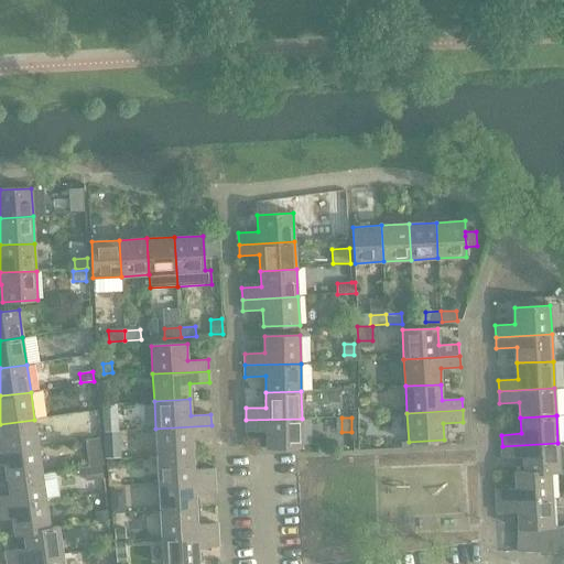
[(302,419),(246,420),(247,431),(267,431),(267,447),(303,447),(302,419)]
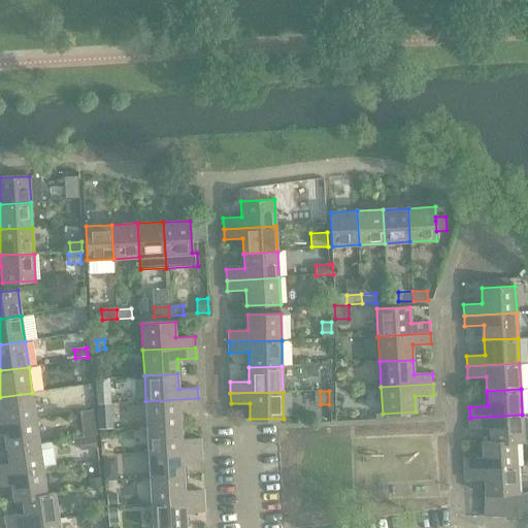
[(0,413),(0,423),(36,419),(32,393),(0,397),(0,404),(1,413),(0,413)]
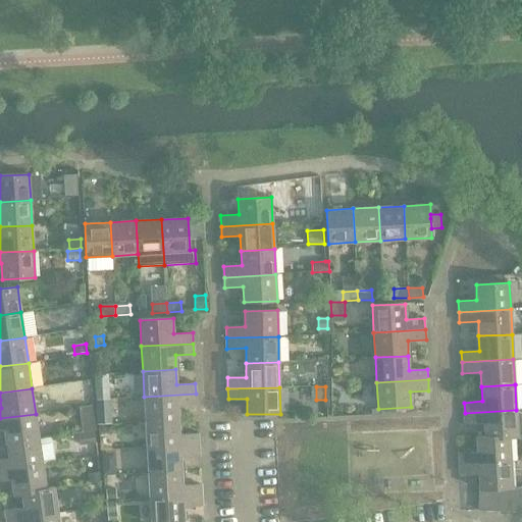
[(107,388),(97,388),(97,400),(108,399),(107,388)]
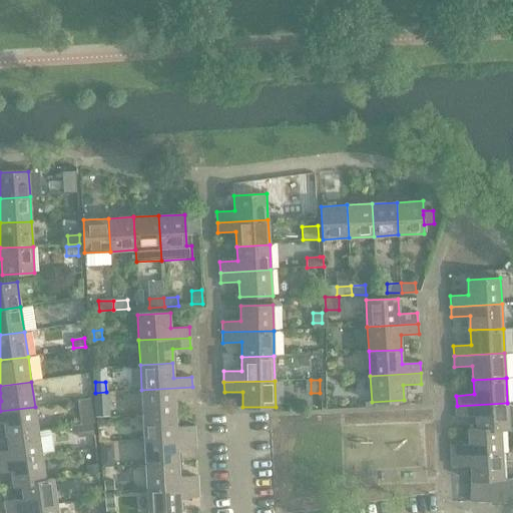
[(192,387),(141,390),(143,415),(175,413),(175,399),(193,398),(192,387)]
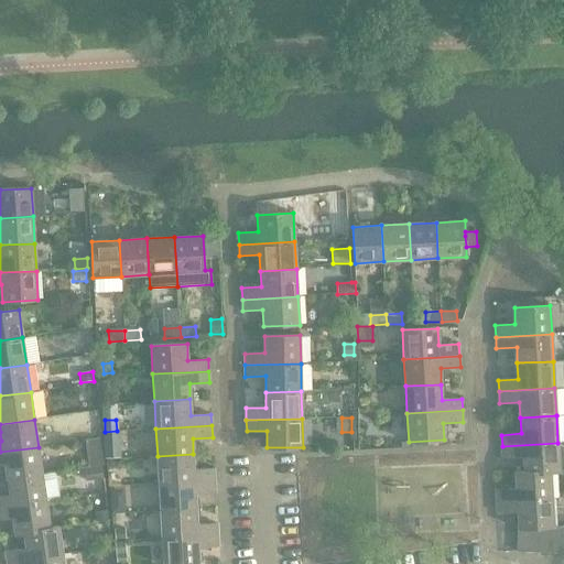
[(89,467),(104,465),(99,438),(85,441),(89,467)]
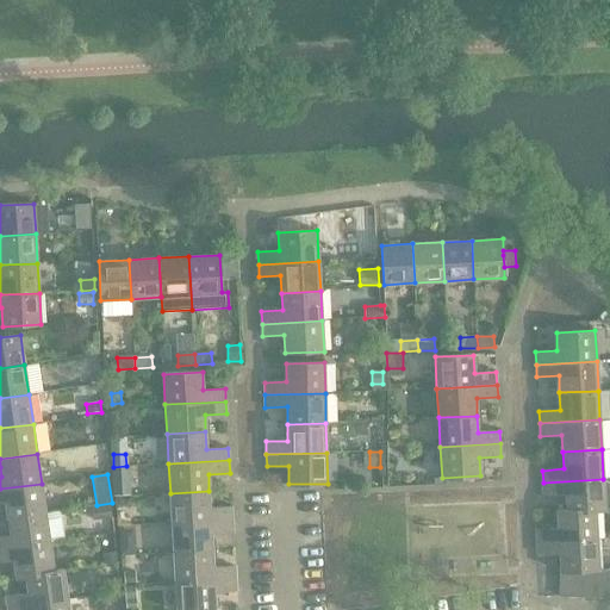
[(609,478),(603,479),(543,483),(543,495),(565,493),(566,510),(566,511),(596,509),(596,511),(605,510),(605,509),(609,508),(609,478)]
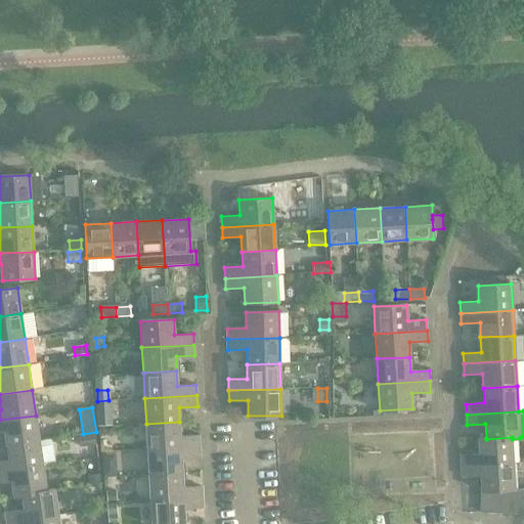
[(112,413),(98,415),(99,426),(113,426),(112,413)]
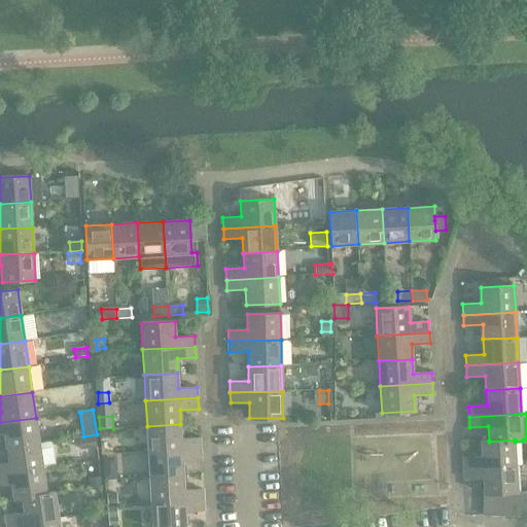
[(36,418),(0,422),(0,433),(4,433),(6,448),(39,443),(36,418)]
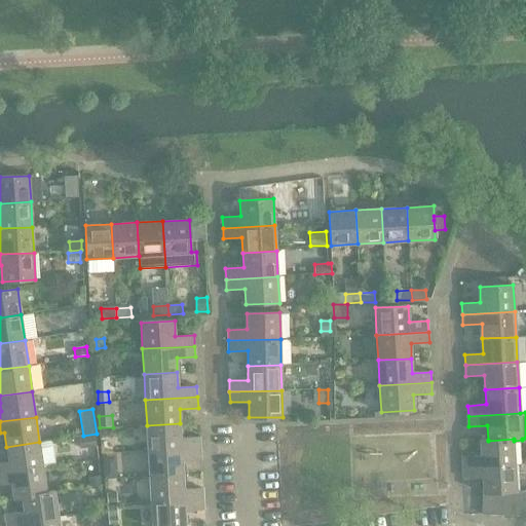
[(180,423),(147,425),(148,451),(200,448),(199,437),(181,438),(180,423)]
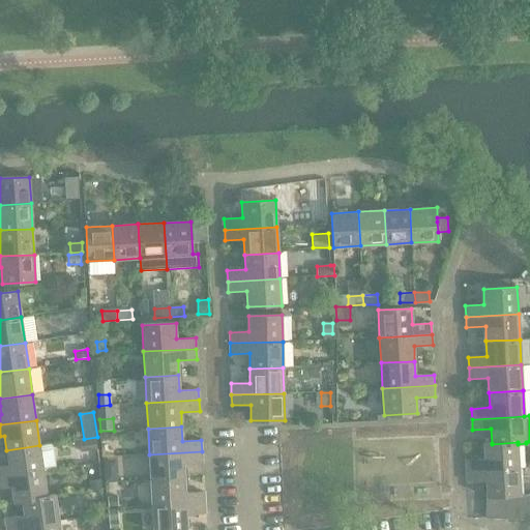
[(95,438),(80,441),(82,452),(97,450),(95,438)]
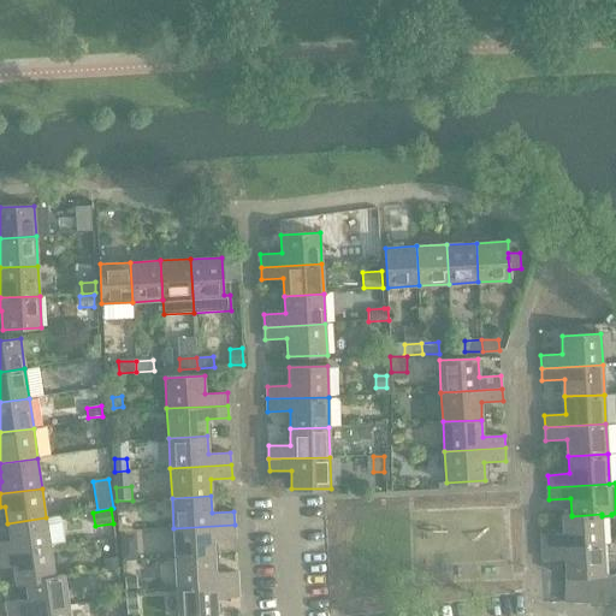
[(542,535),(542,548),(603,544),(602,516),(602,514),(572,516),(572,515),(562,515),(563,534),(542,535)]
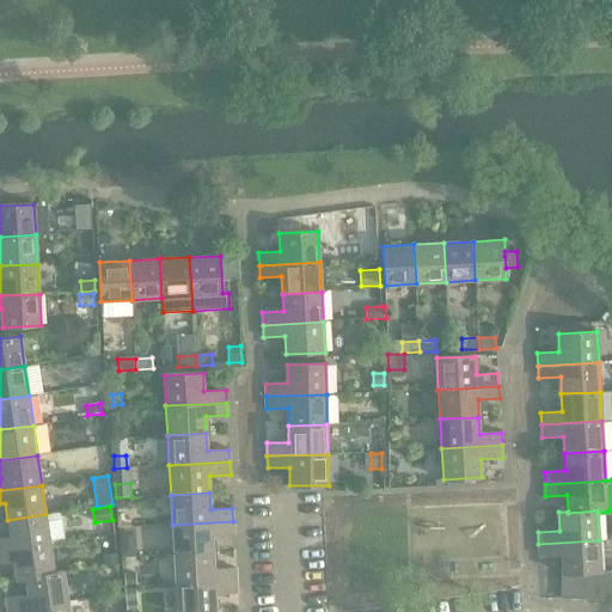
[(0,538),(0,551),(50,544),(46,514),(7,520),(10,537),(0,538)]
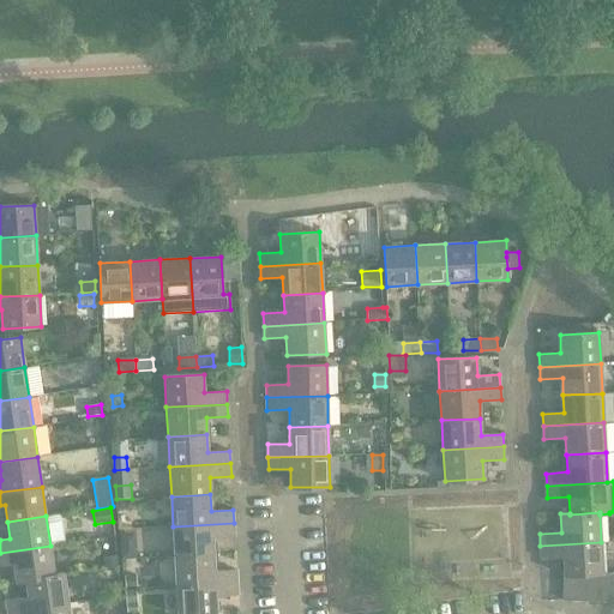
[(234,523),(173,527),(175,557),(214,554),(212,536),(234,535),(234,523)]
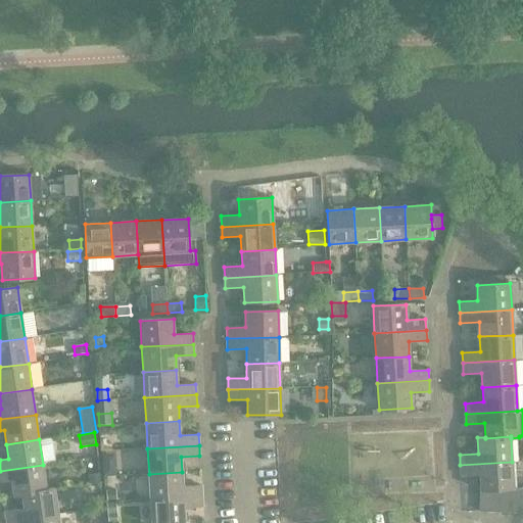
[(512,462),(460,465),(461,475),(479,474),(480,490),(492,489),(505,489),(514,488),(512,462)]
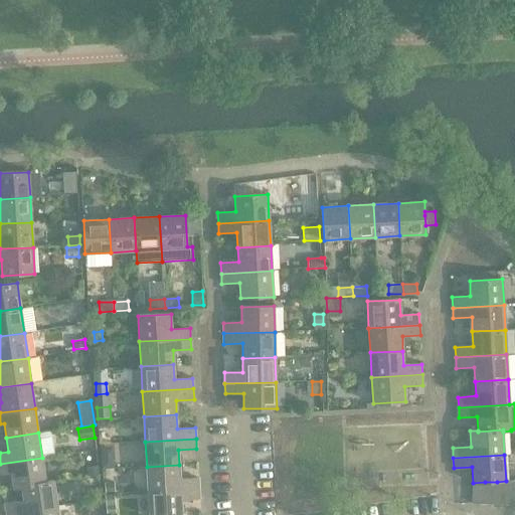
[(42,458),(0,464),(0,474),(11,473),(13,488),(21,487),(21,486),(45,483),(45,482),(42,458)]
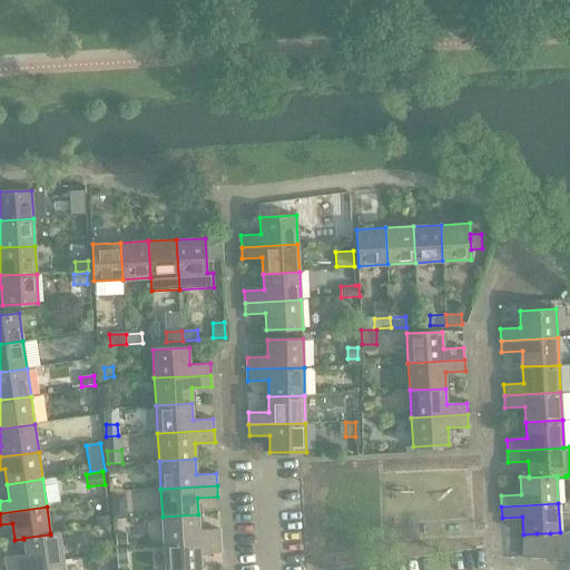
[(119,507),(112,507),(112,519),(127,518),(127,512),(119,507)]
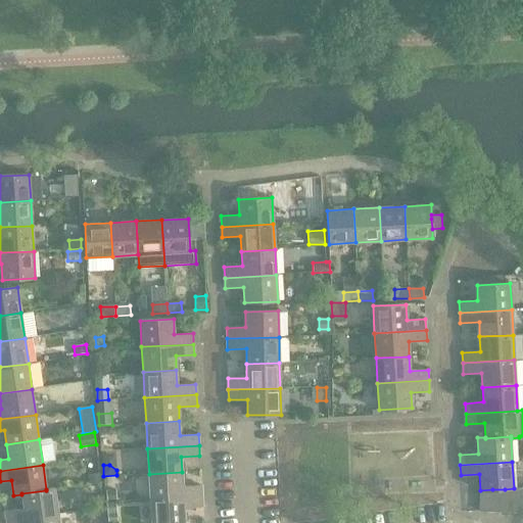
[(182,472),(149,474),(150,498),(202,496),(201,485),(183,486),(182,472)]
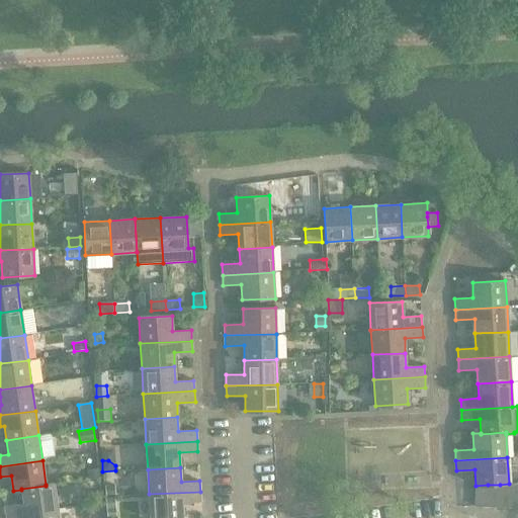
[(98,469),(90,470),(90,479),(99,478),(98,469)]
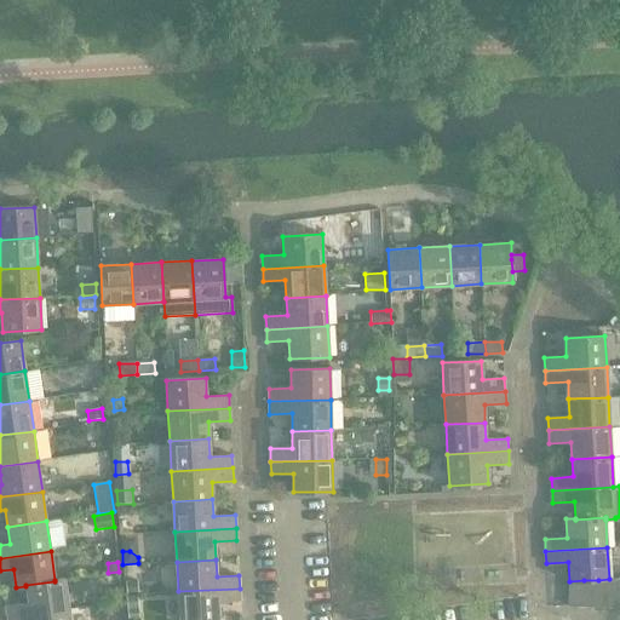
[(6,606),(9,618),(69,609),(64,579),(55,580),(55,581),(26,585),(26,586),(28,602),(6,606)]
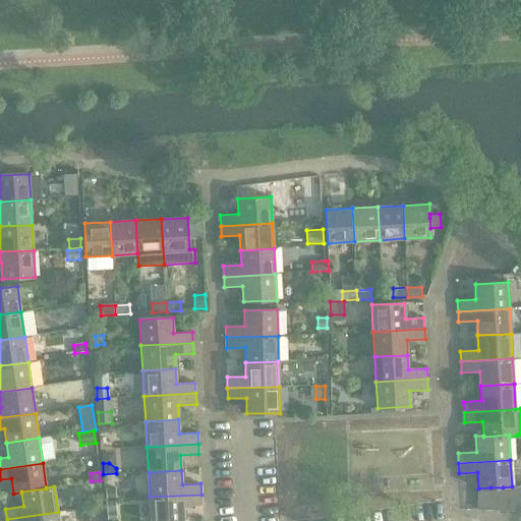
[(503,487),(502,511),(513,511),(514,486),(512,486),(503,487)]
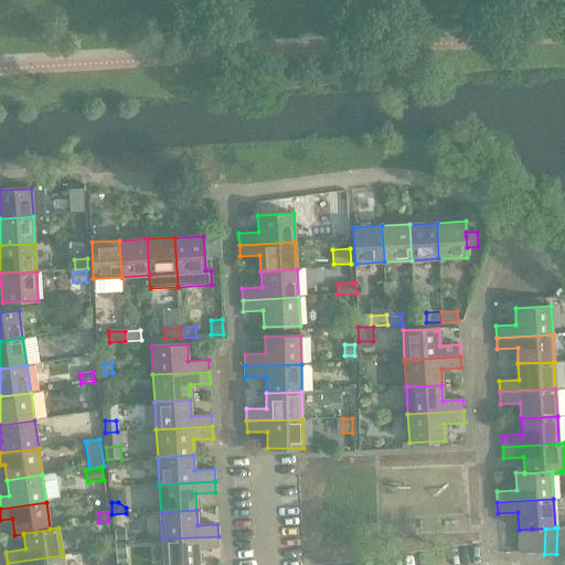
[(125,529),(115,530),(116,542),(126,541),(125,529)]
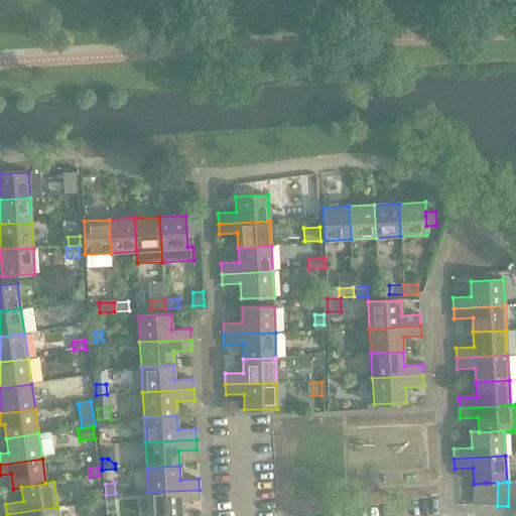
[(486,483),(474,484),(473,504),(485,505),(486,483)]
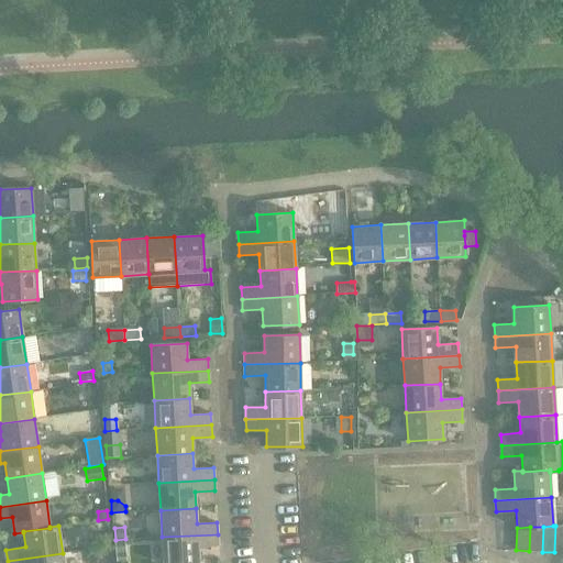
[(530,527),(529,551),(542,552),(543,527),(530,527)]
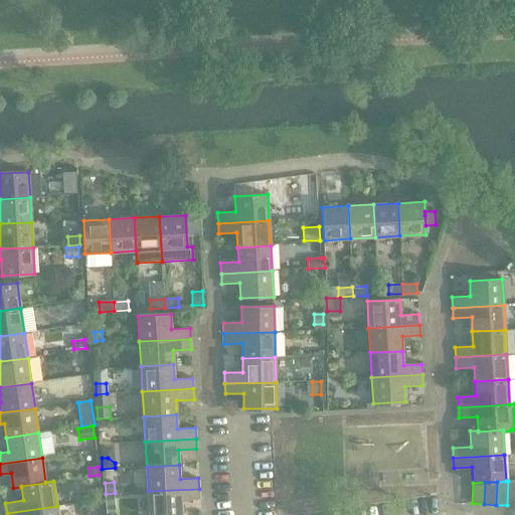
[(199,489),(148,491),(149,514),(182,514),(181,500),(199,499),(199,489)]
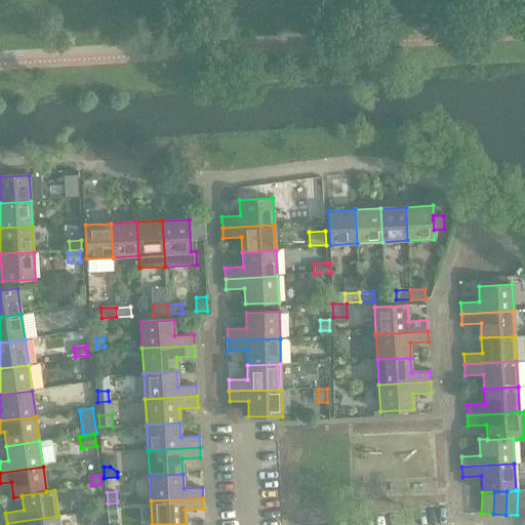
[(117,506),(107,506),(108,517),(118,516),(117,506)]
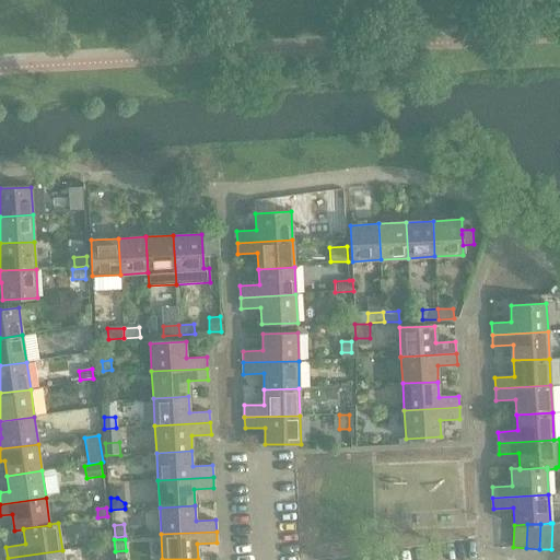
[(63,559),(62,550),(8,558),(7,559),(63,559)]
